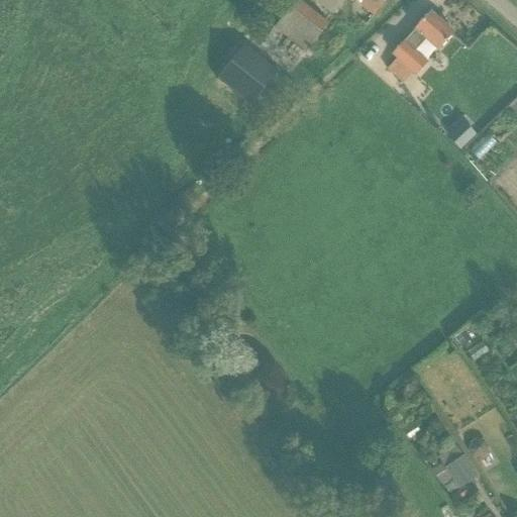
[(306,53),(328,24),(297,0),(296,0),(275,27),(306,53)]
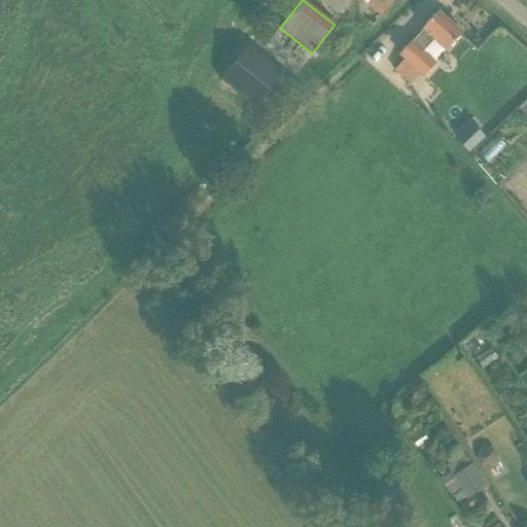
[(359,0),(380,16),(393,0),(356,0),(358,1),(359,0)]
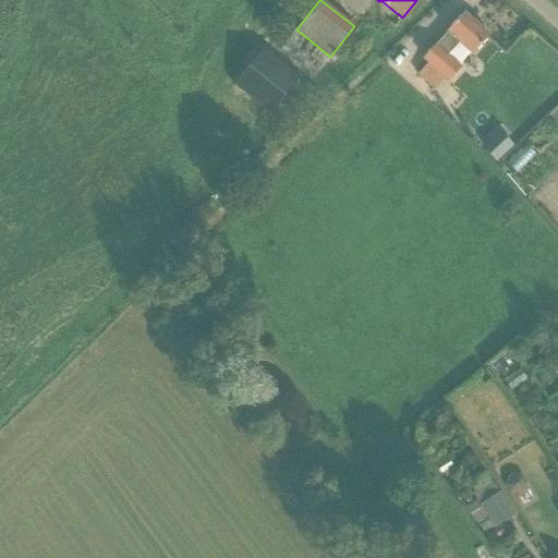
[(463,14),(449,29),(423,59),(427,63),(416,76),(435,93),(445,80),(449,83),(461,69),(447,57),(459,44),(473,56),(475,53),(489,37),(463,14)]
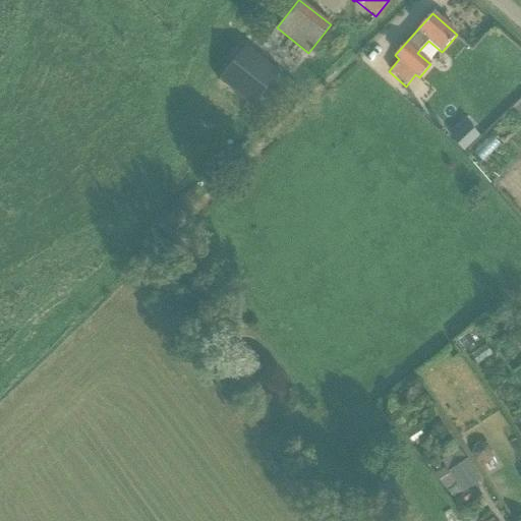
[(248,43),(223,75),(256,102),(282,68),(271,59),(268,62),(257,55),(261,52),(248,43)]
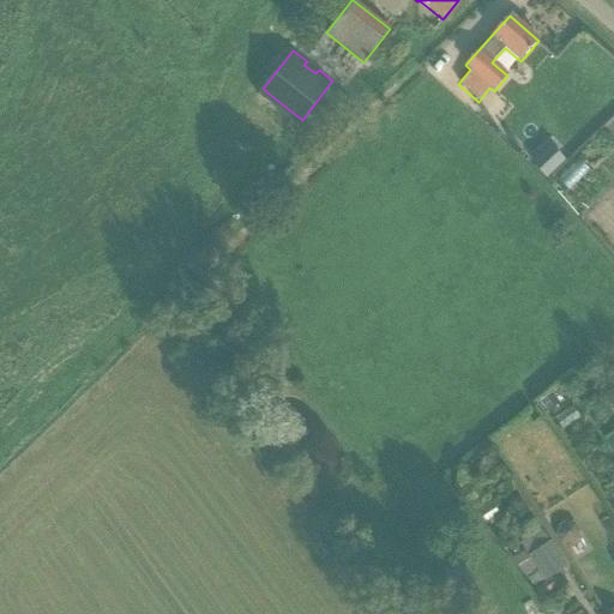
[(613,104),(609,100),(593,113),(608,131),(613,125),(613,104)]
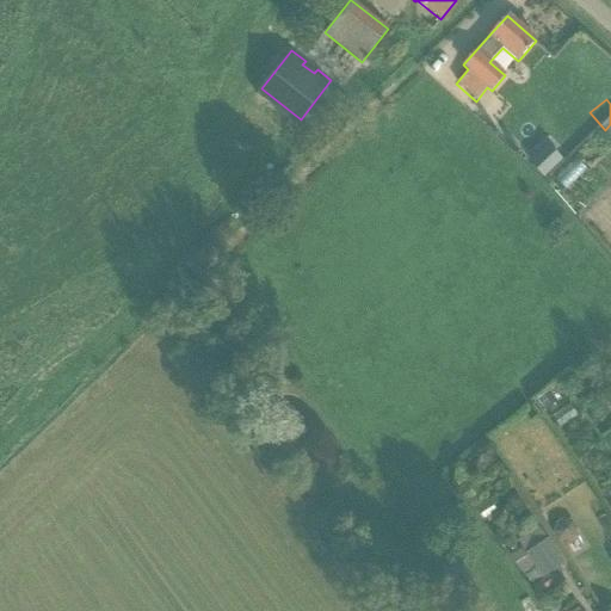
[(548,390),(536,400),(544,411),(556,401),(548,390)]
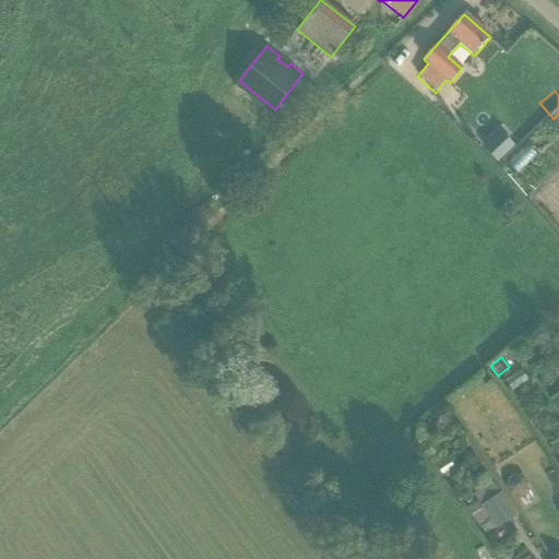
[(445,455),(435,463),(445,479),(456,472),(445,455)]
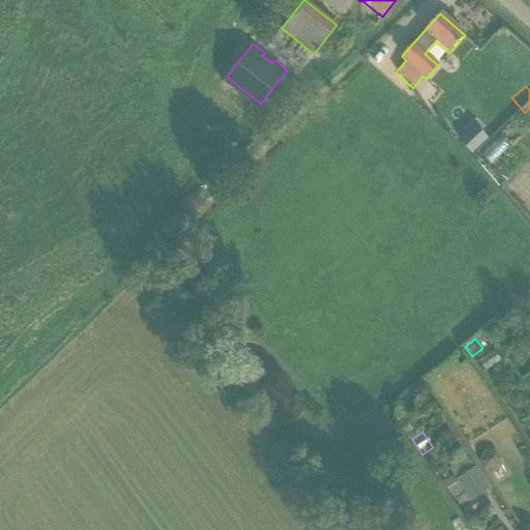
[(482,454),(480,462),(484,469),(492,471),(499,467),(500,459),(496,452),(489,450),(482,454)]
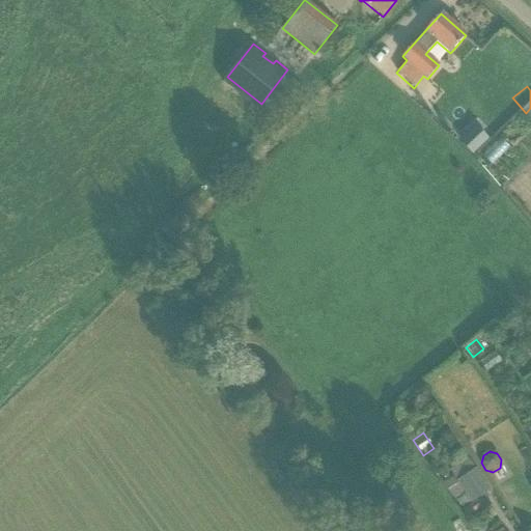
[(468,501),(469,503),(492,491),(468,457),(449,470),(452,476),(442,483),(458,507),(468,501)]
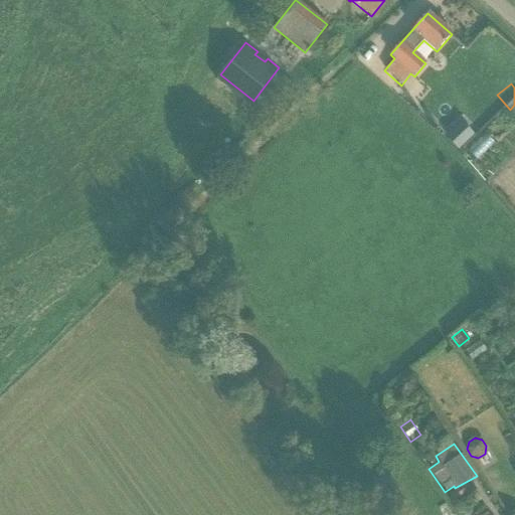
[(448,494),(453,502),(467,493),(462,485),(448,494)]
